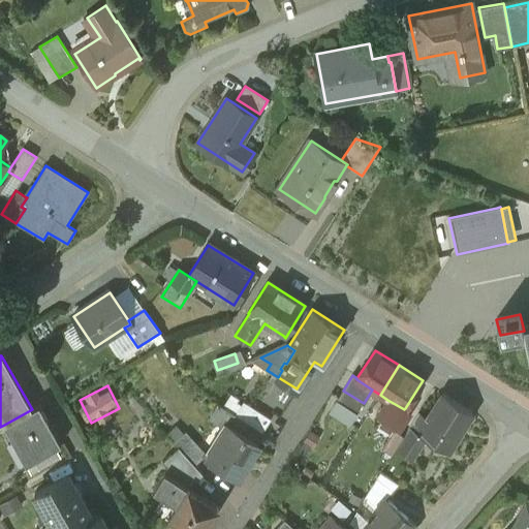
[(362,402),(343,391),(330,412),(347,424),(344,429),(345,429),(362,402)]
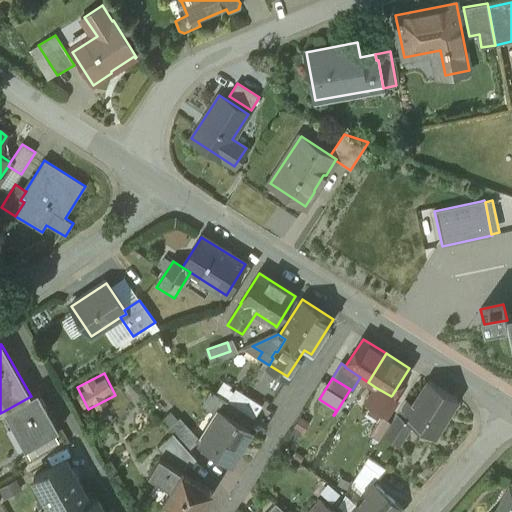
[(458,399),(428,380),(428,381),(413,404),(405,399),(387,427),(383,433),(400,444),(413,423),(434,437),(435,436),(434,435),(457,399),(457,400),(458,399)]
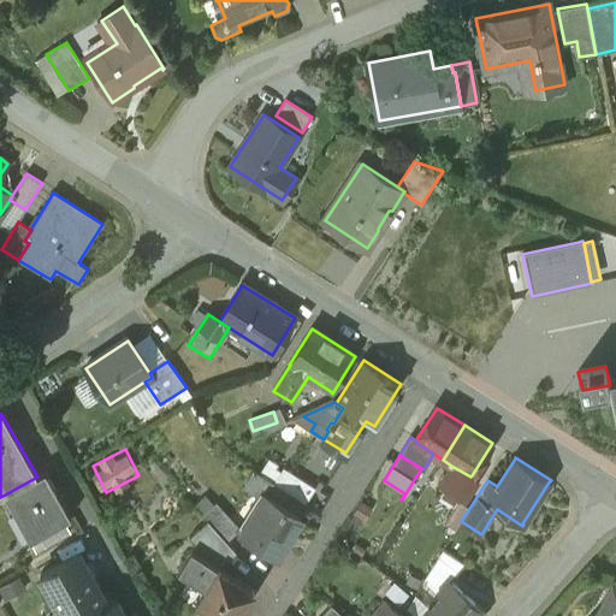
[(471,477),(451,466),(442,481),(466,496),(477,479),(472,475),(471,477)]
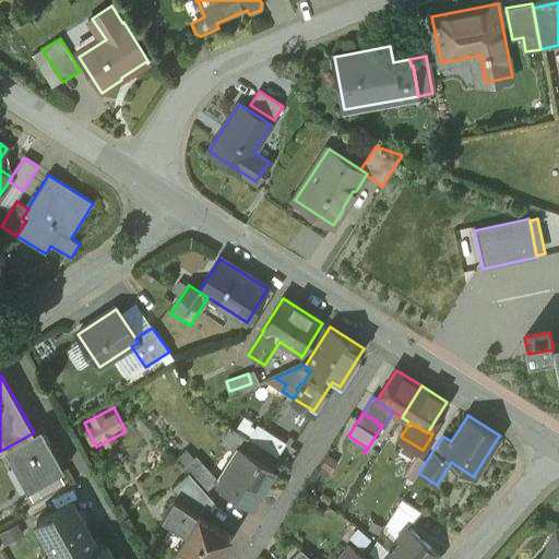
[(286,443),(258,425),(249,438),(277,456),(286,443)]
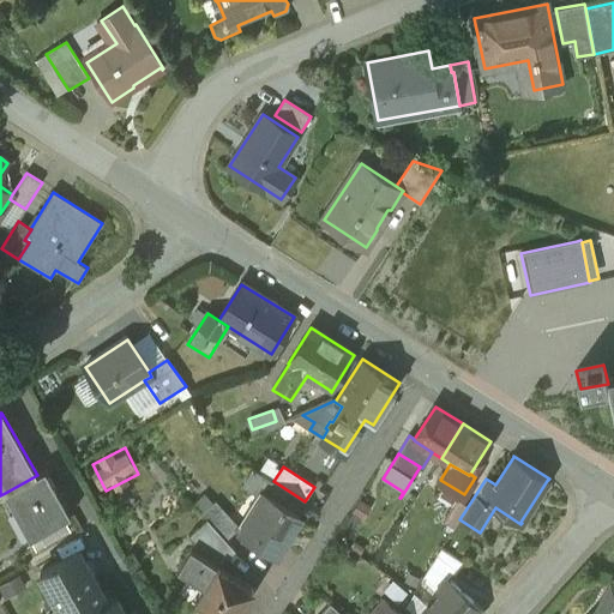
[(37,475),(5,493),(30,539),(71,516),(46,470),(37,475)]
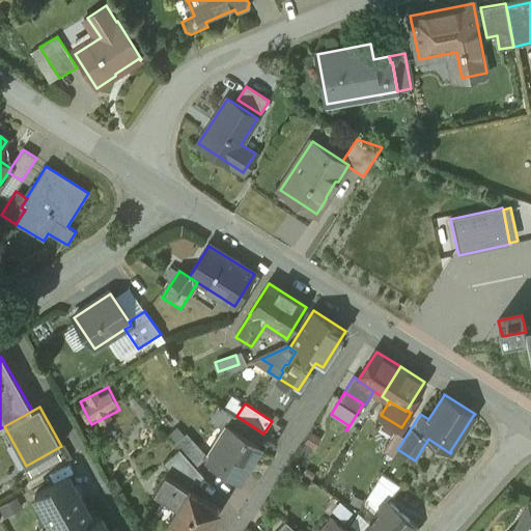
[(259,445),(228,425),(207,459),(238,479),(259,445)]
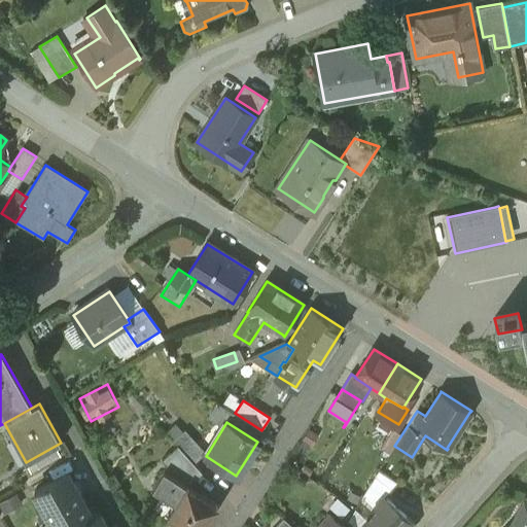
[(203,454),(176,425),(167,434),(178,446),(194,462),(203,454)]
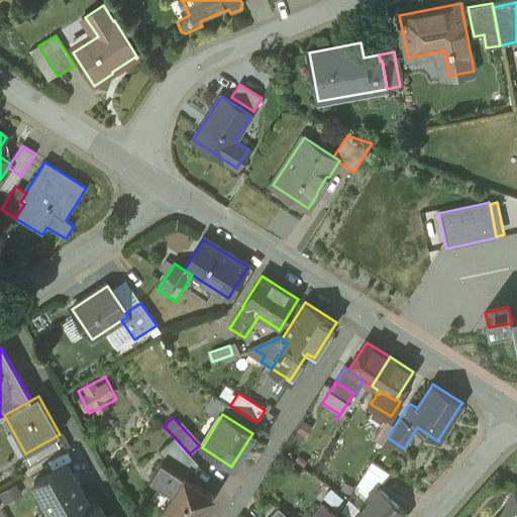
[(391,431),(380,425),(373,437),(383,443),(387,437),(391,431)]
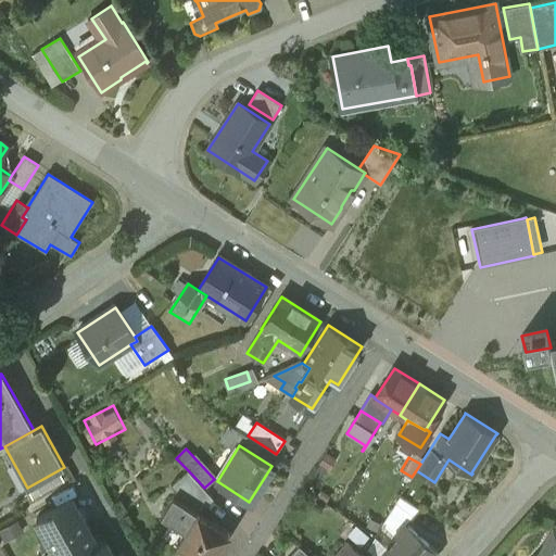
[(188,470),(172,484),(176,491),(173,496),(197,512),(198,513),(214,498),(204,488),(188,470)]
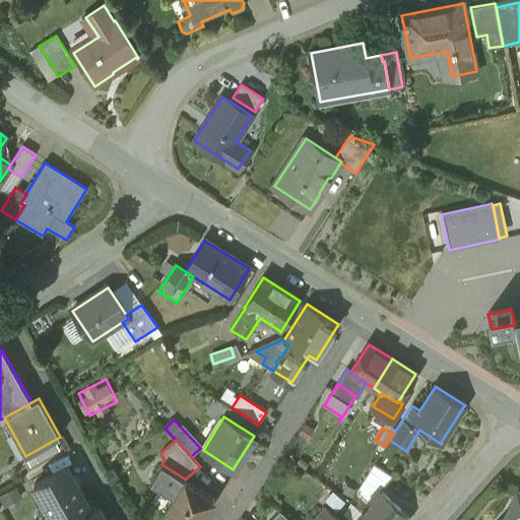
[(393,474),(375,463),(359,489),(371,500),(380,490),(393,474)]
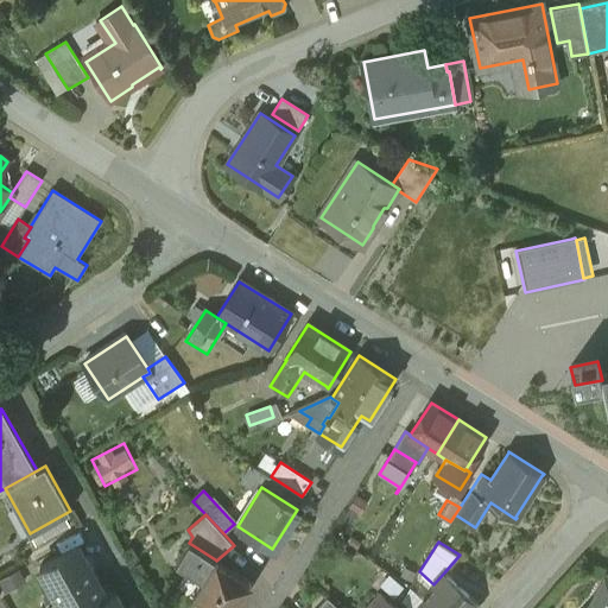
[(215,559),(189,543),(177,563),(203,580),(215,559)]
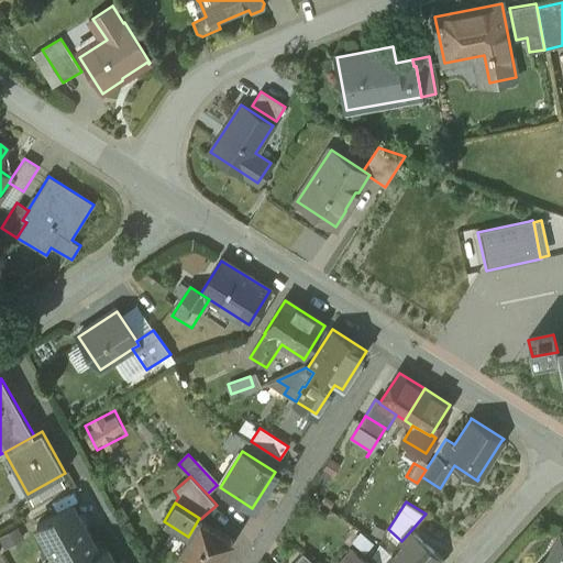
[(73,504),(36,523),(58,562),(72,562),(98,549),(73,504)]
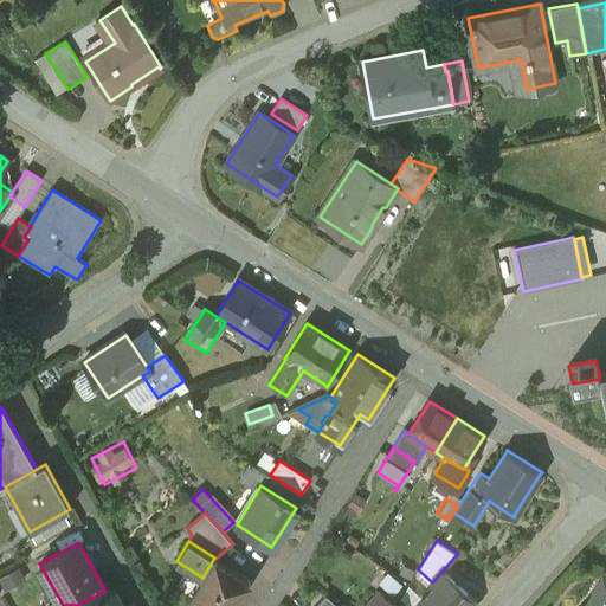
[(216,559),(214,558),(202,578),(193,593),(212,605),(234,605),(250,580),(216,559)]
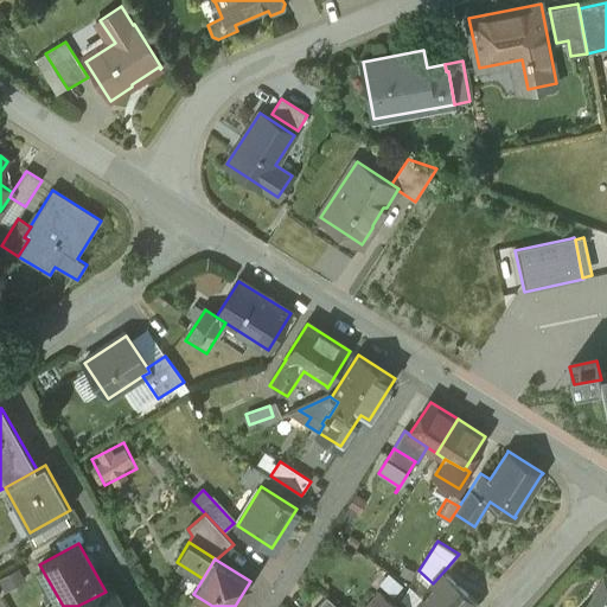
[(473,606),(478,604),(443,572),(433,583),(438,588),(419,606),(473,606)]
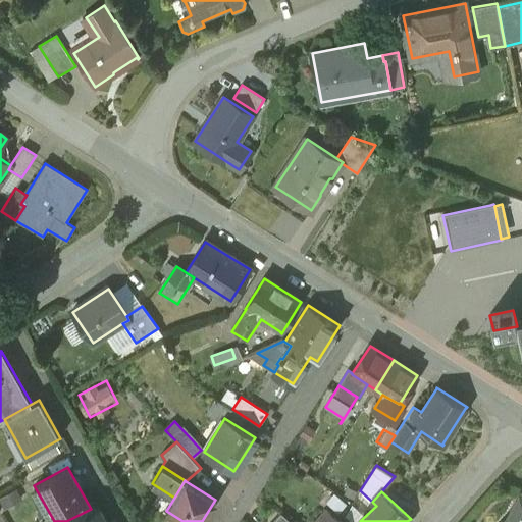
[(521,521),(521,499),(520,498),(509,517),(504,521),(521,521)]
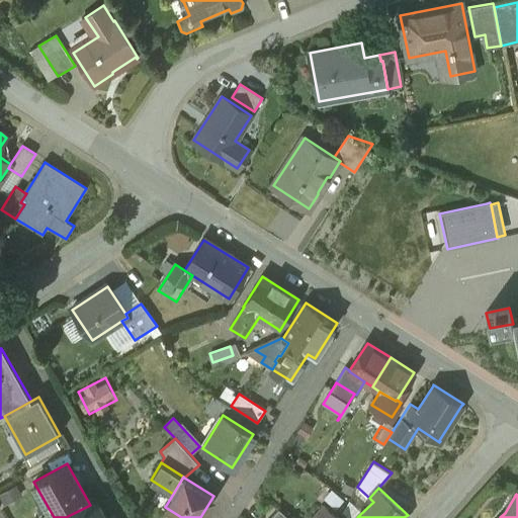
[(66,517),(106,517),(97,501),(90,505),(66,517)]
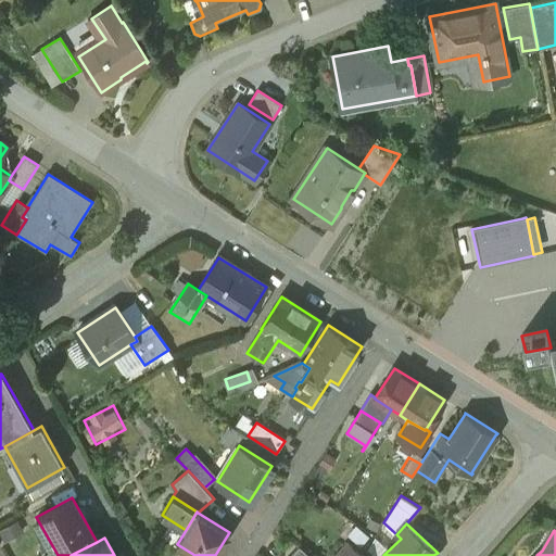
[(311,555),(299,545),(289,555),(311,555)]
